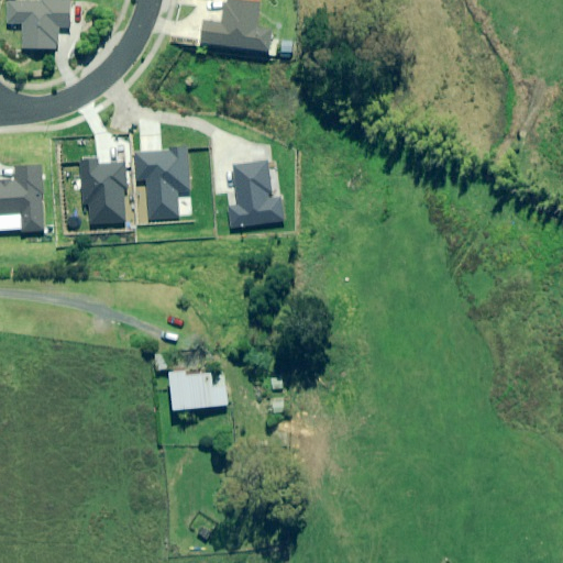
[(261,4),(228,0),(224,25),(205,22),(202,43),(271,52),(273,32),(257,30),(261,4)]
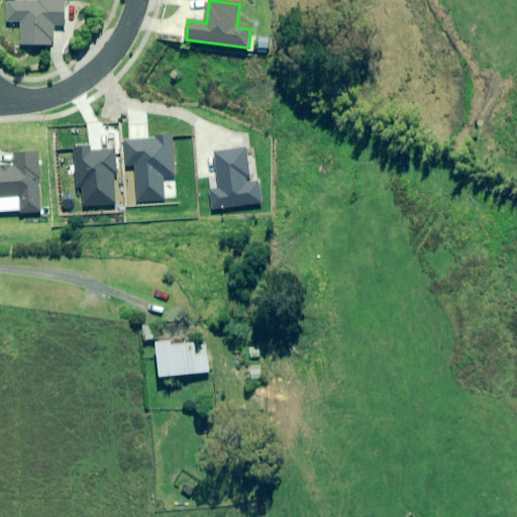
[(66,26),(66,2),(7,3),(7,23),(21,23),(21,45),(54,44),(54,27),(66,26)]
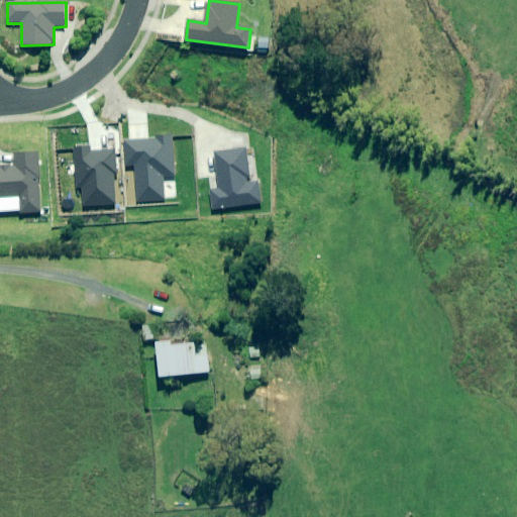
[(171,136),(124,140),(125,165),(134,164),(136,202),(164,201),(163,175),(173,175),(171,136)]
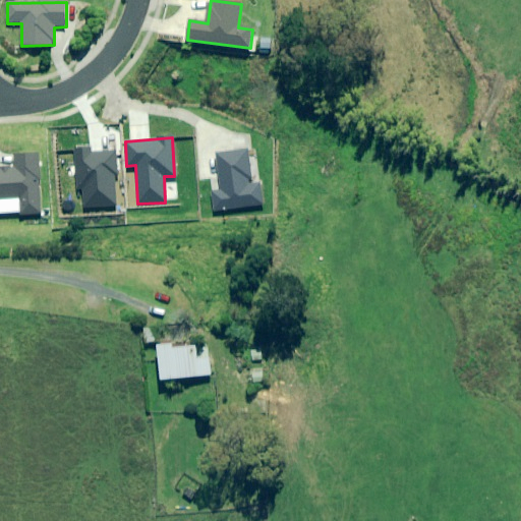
[(91,149),(73,150),(76,187),(83,186),(84,210),(115,208),(113,177),(117,177),(116,150),(91,152),(91,149)]
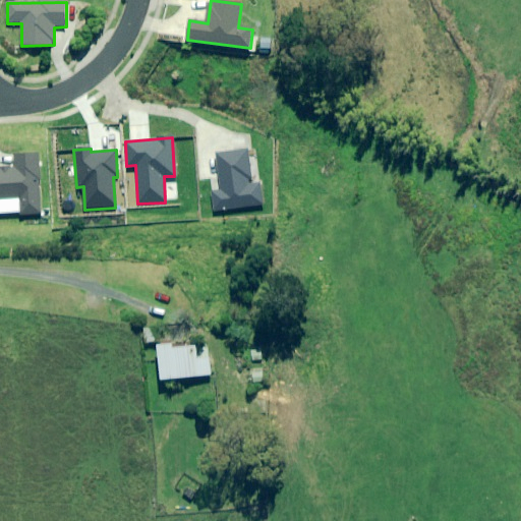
[(210,192),(213,212),(262,204),(258,183),(252,184),(246,150),(217,155),(223,190),(210,192)]
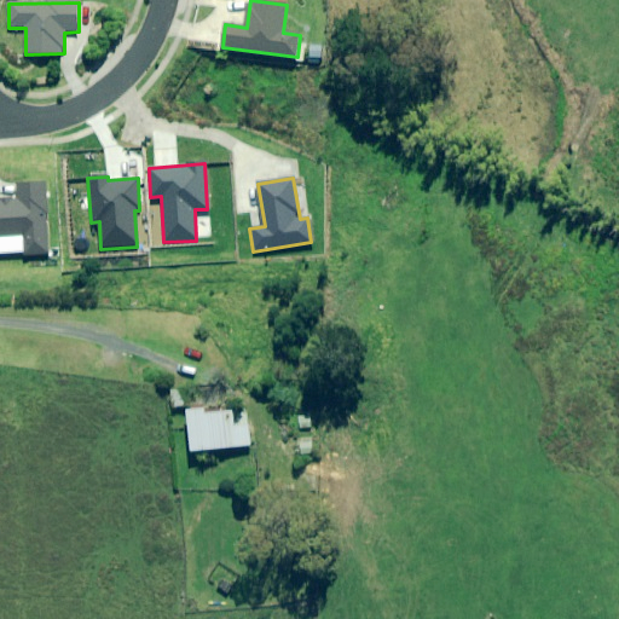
[(50,256),(48,184),(18,185),(19,201),(0,201),(0,239),(24,239),(24,258),(50,256)]
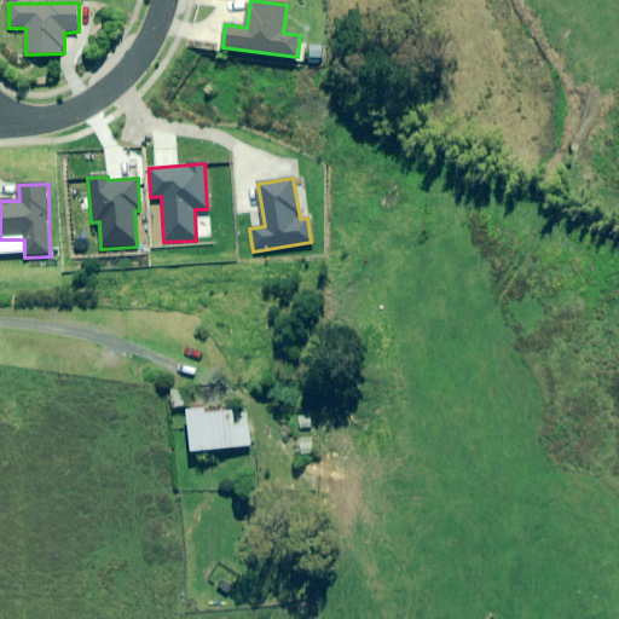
[(189,388),(173,389),(174,408),(190,406),(189,388)]
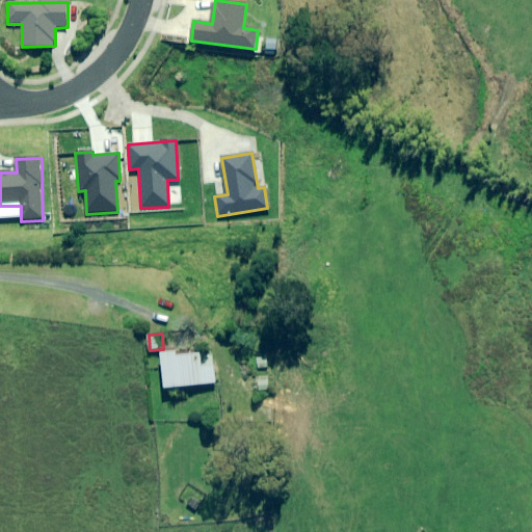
[(180,356),(179,352),(162,353),(166,389),(217,383),(214,353),(180,356)]
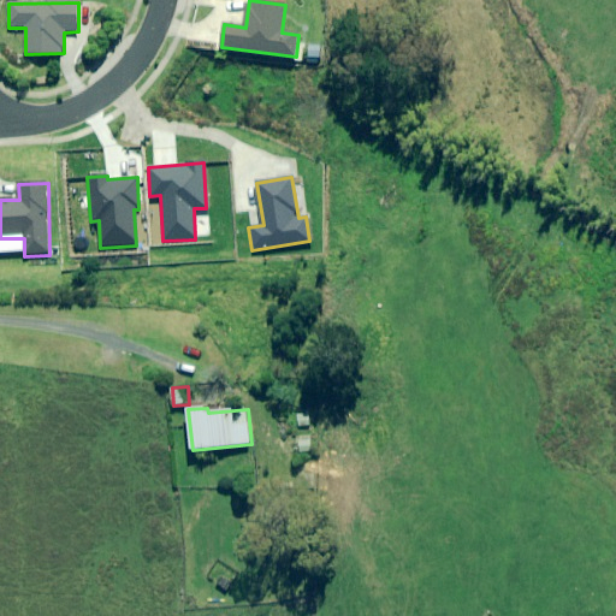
All buildings are outlined.
